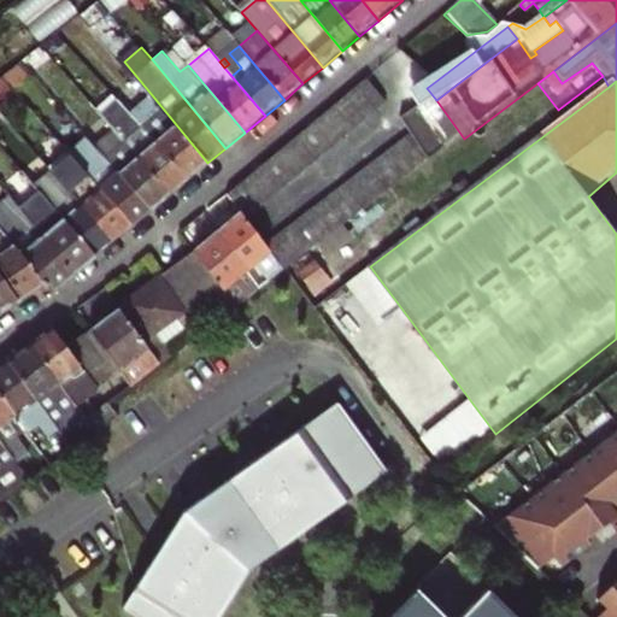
[(363,82),(352,90),(374,116),(383,107),(363,82)]
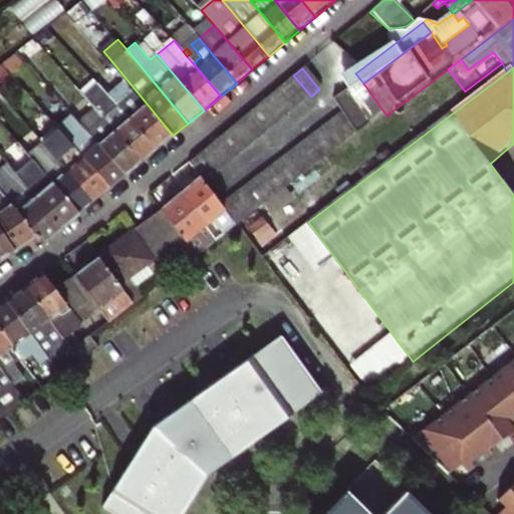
[(343,84),(348,91),(373,124),(387,115),(363,83),(355,73),(343,84)]
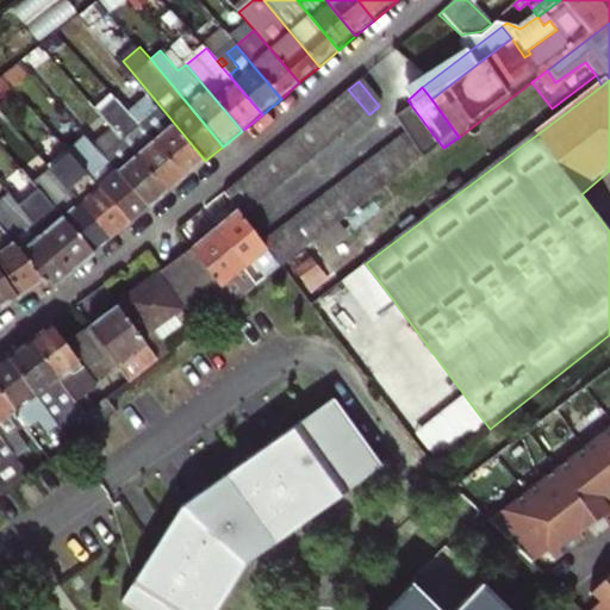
[(168,192),(187,175),(128,104),(124,100),(118,105),(114,101),(111,104),(99,89),(89,98),(106,117),(168,192)]
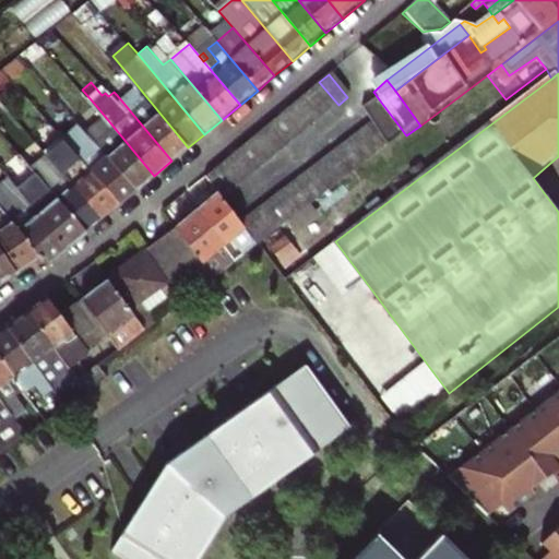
[(339,105),(319,82),(309,91),(328,114),(339,105)]
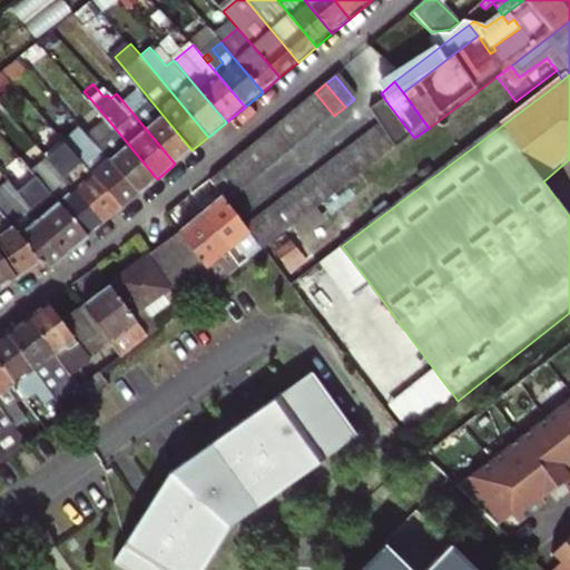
[(119,97),(175,164),(192,150),(141,89),(133,97),(127,90),(119,97)]
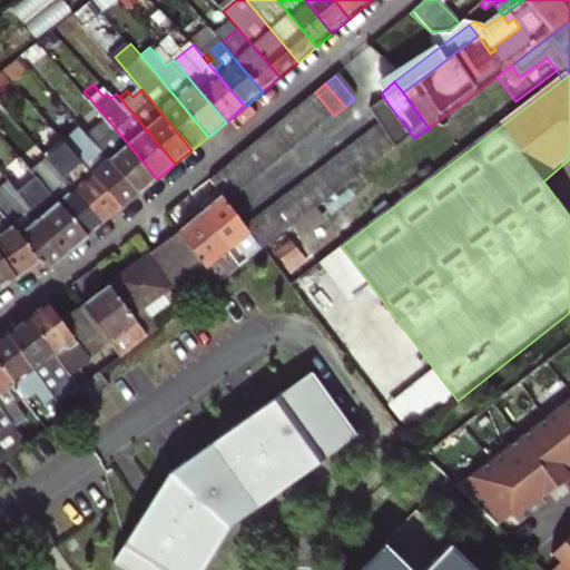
[(315,92),(305,101),(324,125),(334,116),(315,92)]
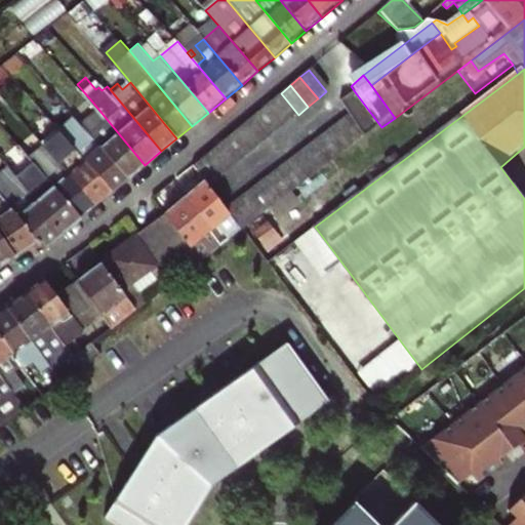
[(298,115),(281,93),(271,102),(288,123),(298,115)]
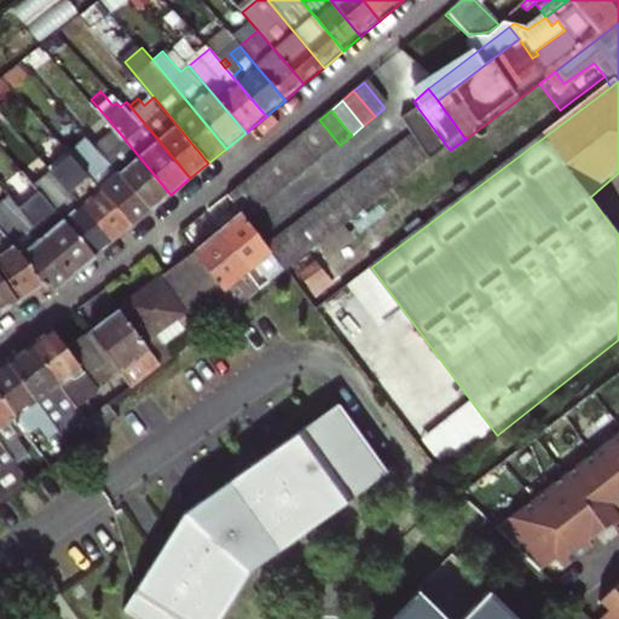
[(450,150),(420,110),(403,123),(433,163),(450,150)]
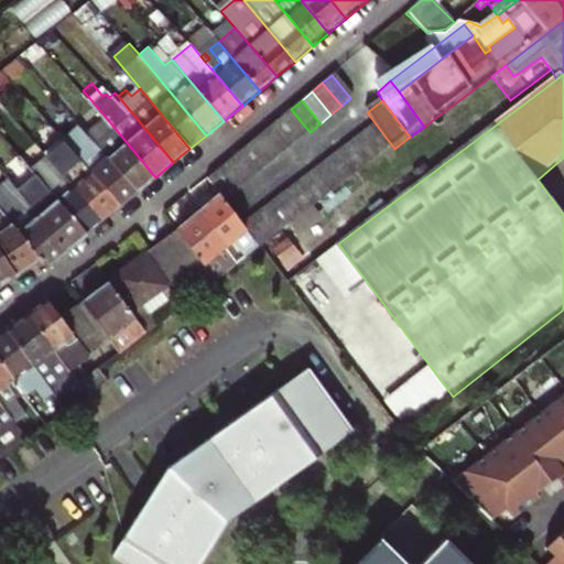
[(155,177),(98,108),(79,122),(87,131),(138,192),(155,177)]
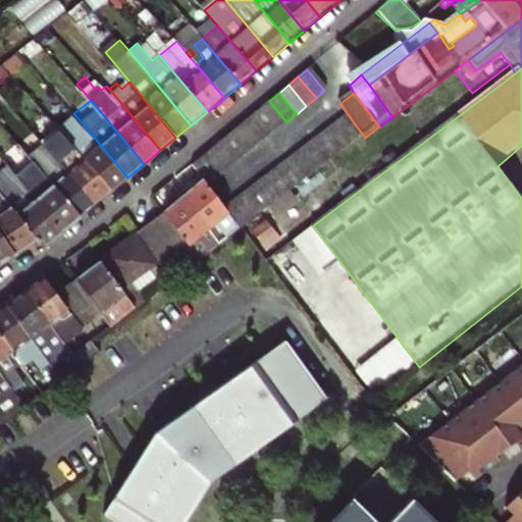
[(269,101),(259,109),(276,131),(286,122),(269,101)]
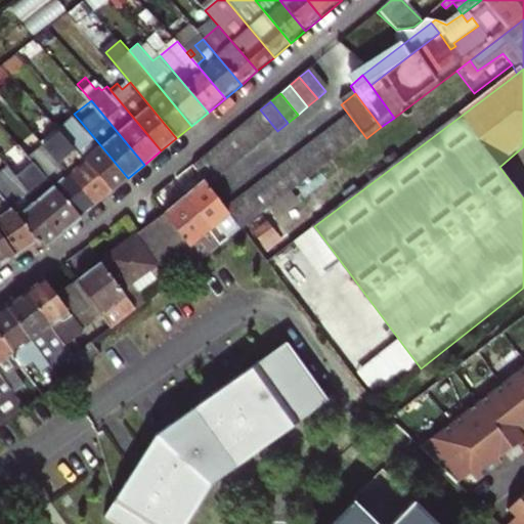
[(260,110),(250,118),(267,139),(277,131),(260,110)]
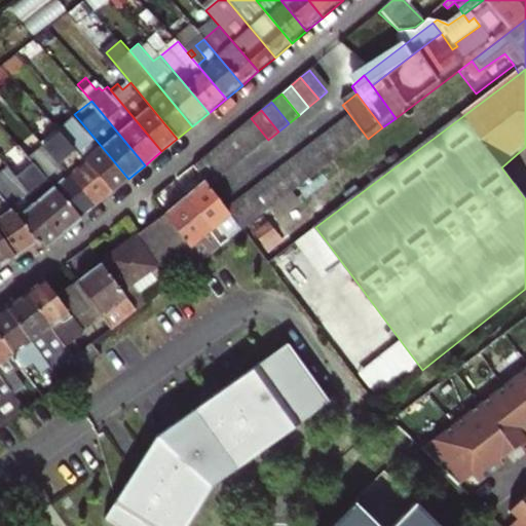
[(251,118),(241,126),(259,148),(268,140),(251,118)]
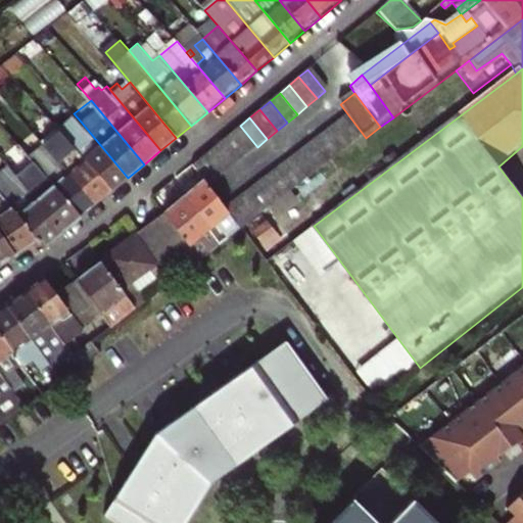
[(346,117),(335,125),(352,148),(363,140),(346,117)]
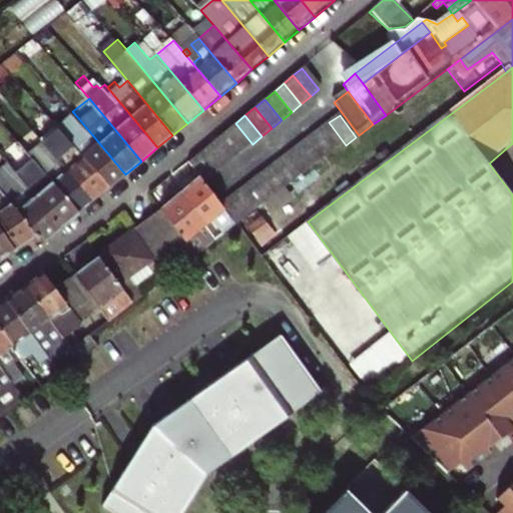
[(108,188),(125,174),(79,119),(63,134),(108,188)]
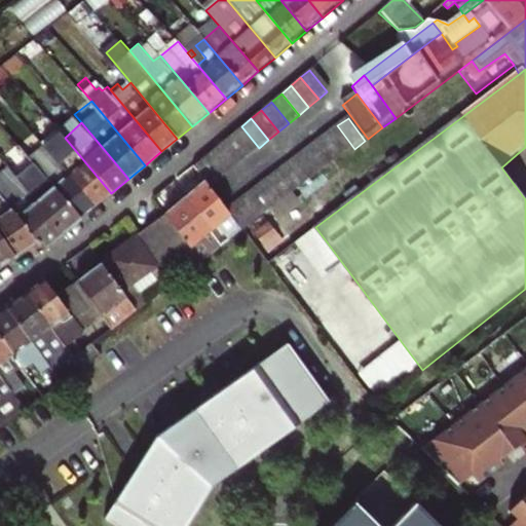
[(354,149),(337,125),(328,134),(344,156),(354,149)]
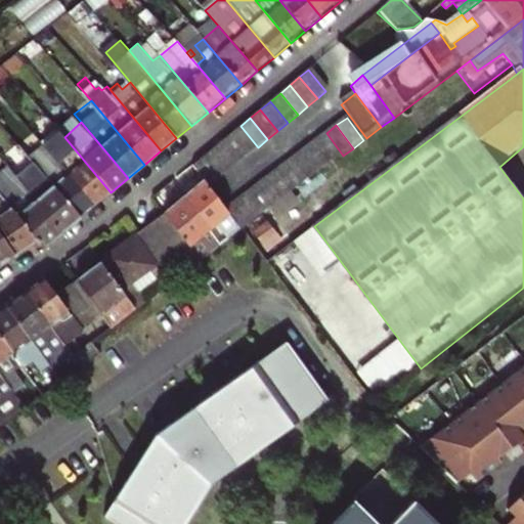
[(241,126),(230,134),(248,156),(258,147),(241,126)]
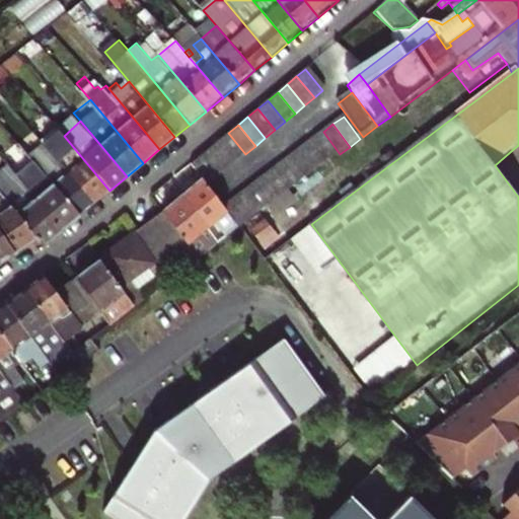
[(46,144),(49,148),(95,203),(109,191),(64,136),(61,132),(46,144)]
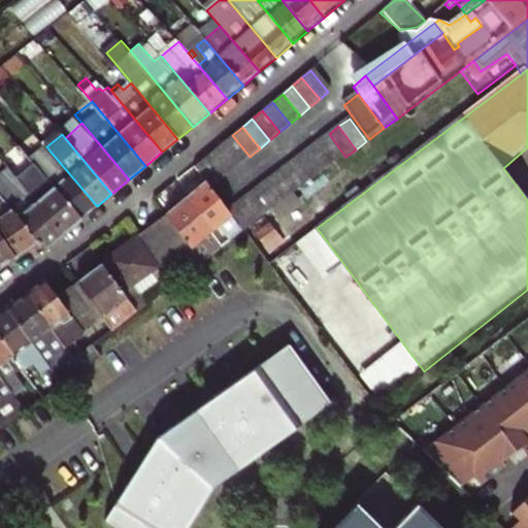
[(345,157),(329,134),(320,141),(336,164),(345,157)]
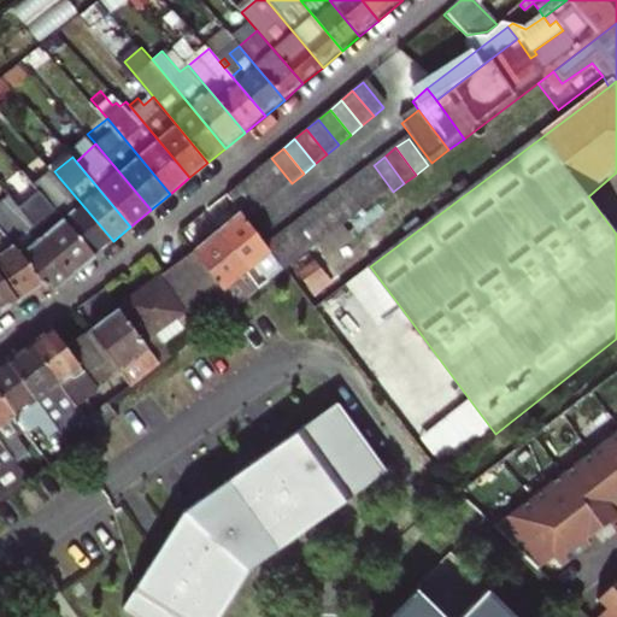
[(292,183),(271,158),(259,168),(281,193),(292,183)]
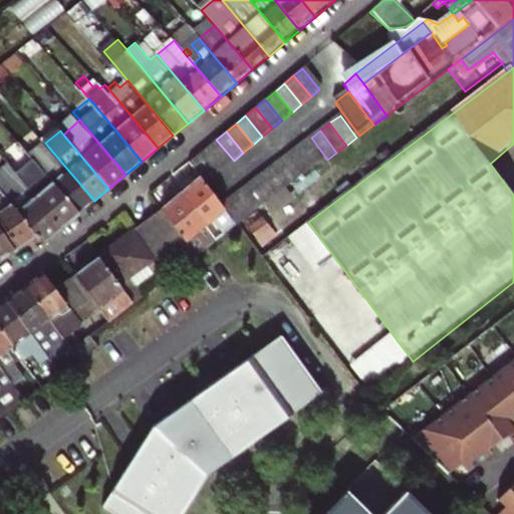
[(327,160),(311,138),(300,146),(316,168),(327,160)]
